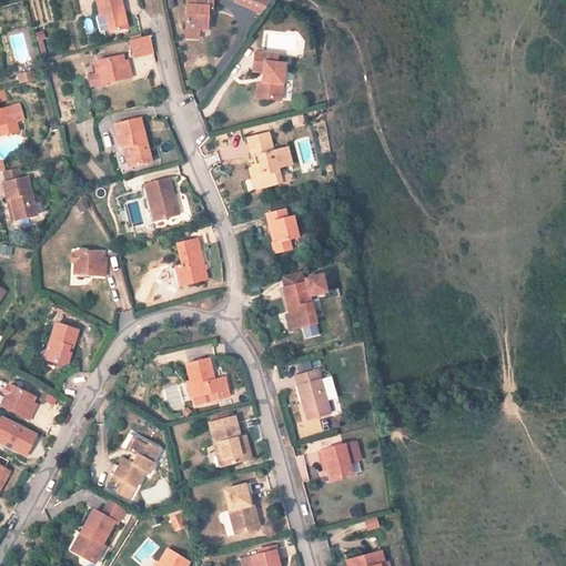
[(118,0),(91,0),(95,16),(92,17),(95,33),(100,32),(101,38),(109,36),(108,33),(124,28),(118,0)]
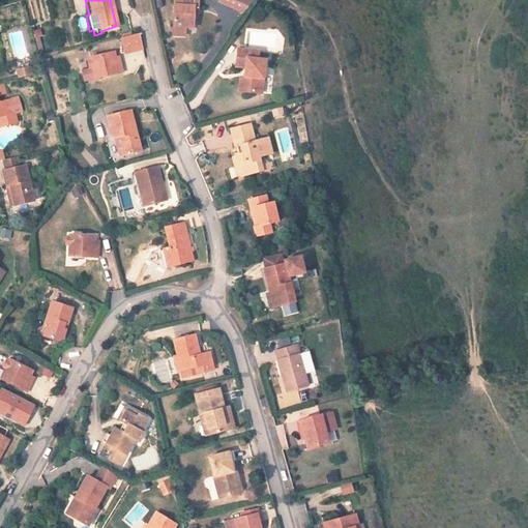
[(175,0),(174,33),(187,34),(187,30),(195,30),(195,17),(195,12),(200,12),(200,0),(196,0),(175,0)]
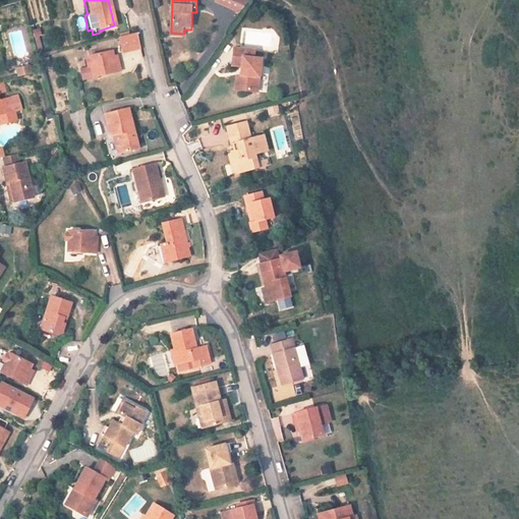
[(215,0),(215,1),(238,11),(245,0),(215,0)]
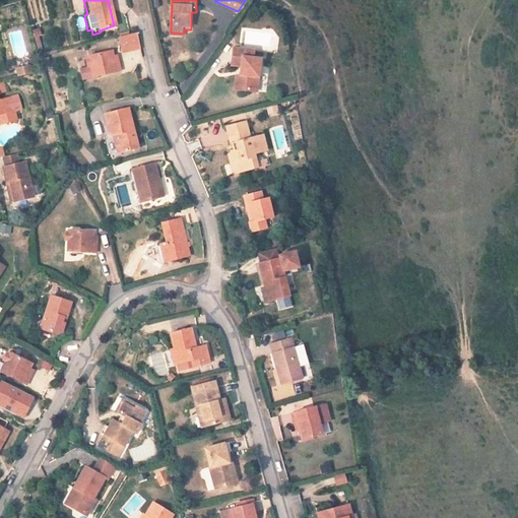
[(137,48),(133,33),(117,38),(121,52),(137,48)]
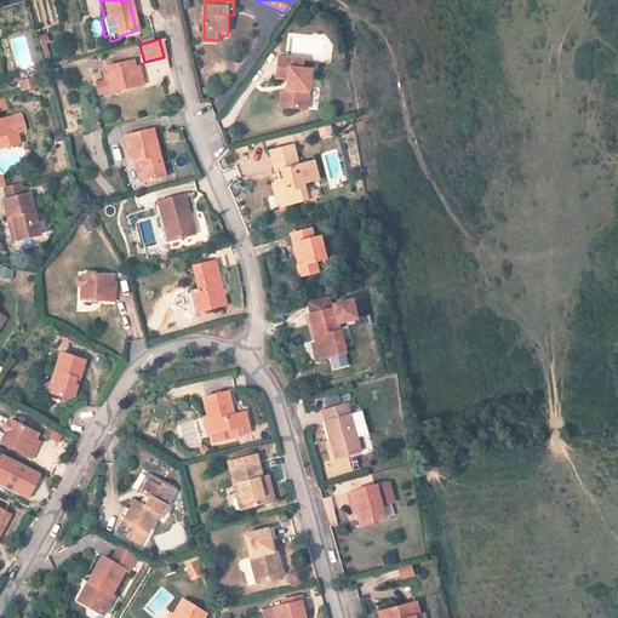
[(286,91),(285,108),(305,110),(309,69),(301,68),(301,59),(278,57),(275,78),(286,79),(286,91)]
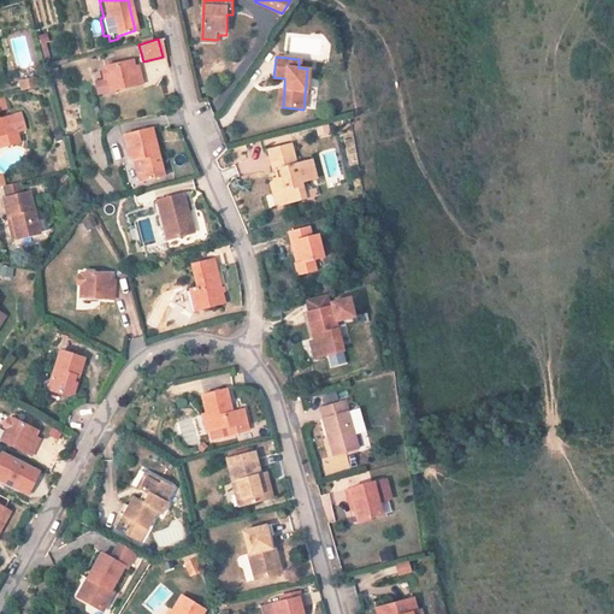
[(130,60),(102,68),(106,83),(110,82),(112,93),(136,87),(141,86),(139,74),(134,75),(133,69),(130,60)]
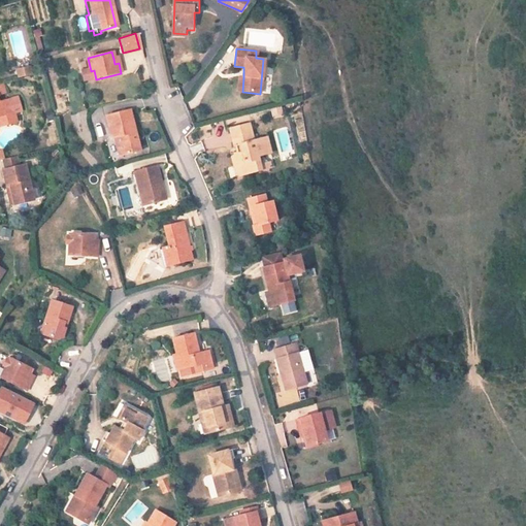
[(19,76),(32,73),(30,65),(17,68),(19,76)]
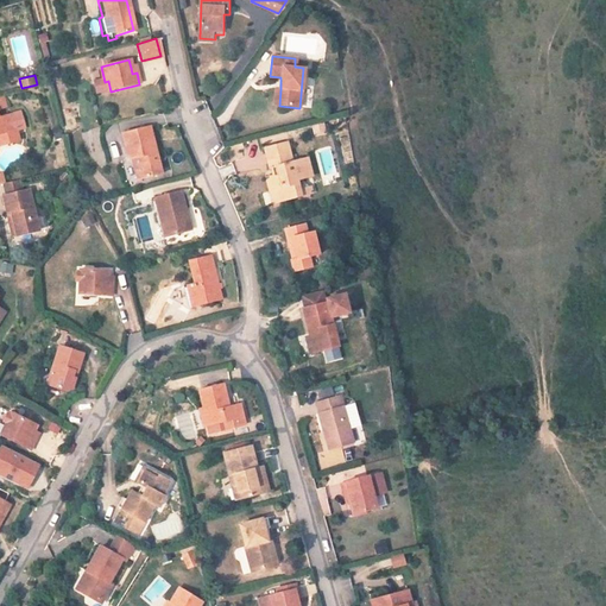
[(0,131),(4,143),(19,138),(17,128),(25,126),(20,109),(0,114),(0,105),(5,105),(1,93),(0,93),(0,131)]
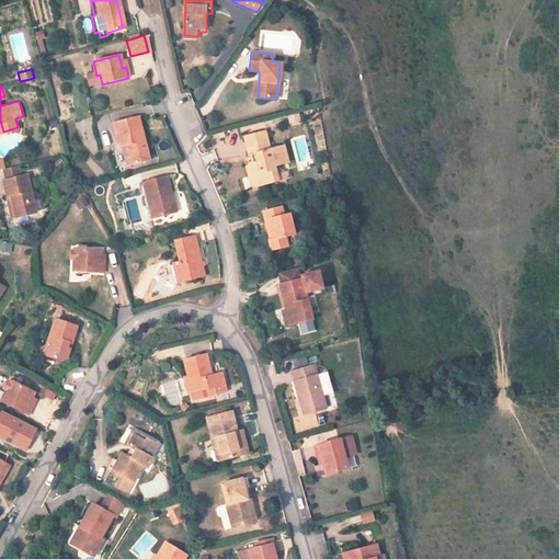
[(121,146),(126,164),(149,159),(137,116),(111,122),(117,147),(121,146)]
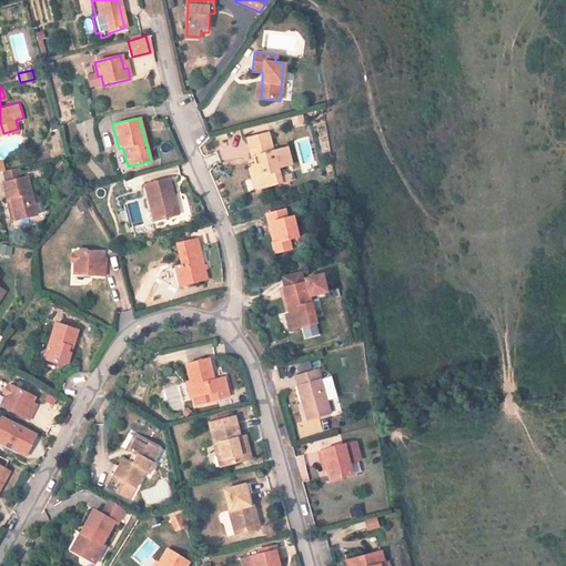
[(259,178),(262,189),(283,183),(281,177),(279,169),(293,164),(289,148),(274,151),(270,133),(248,139),(253,157),(260,155),(262,164),(253,167),(255,179),(259,178)]
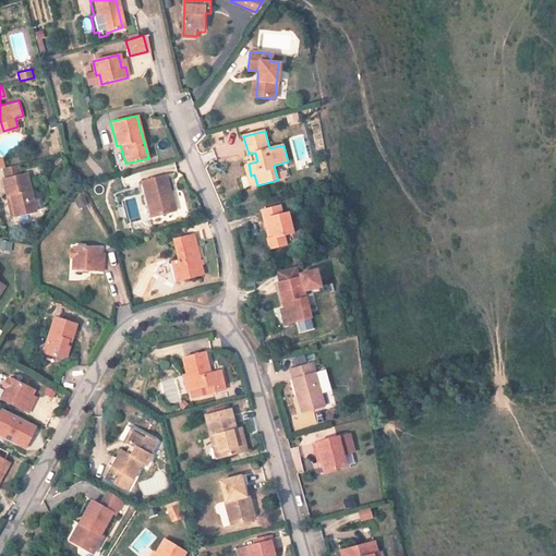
[(119,166),(125,164),(120,145),(117,146),(113,146),(119,166)]
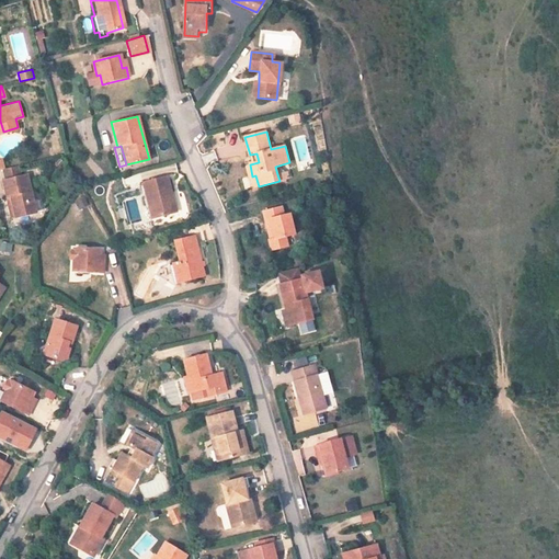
[(250,189),(259,186),(255,175),(252,177),(250,164),(246,166),(250,189)]
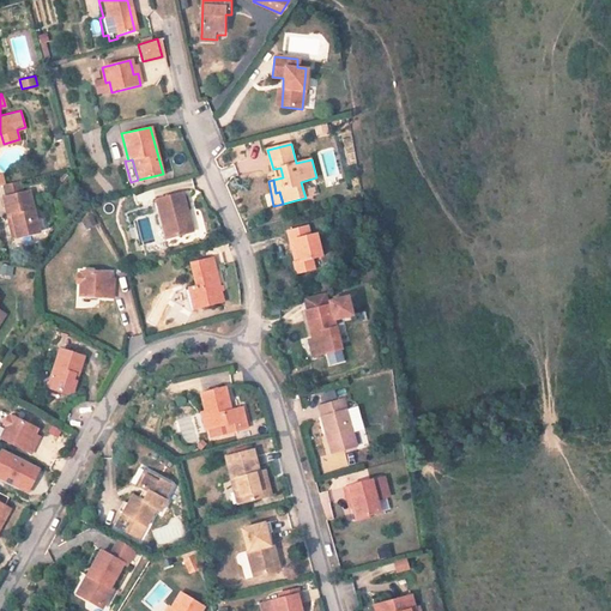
[(1,198),(6,217),(12,216),(18,239),(38,233),(29,192),(22,193),(18,181),(2,185),(5,197),(1,198)]
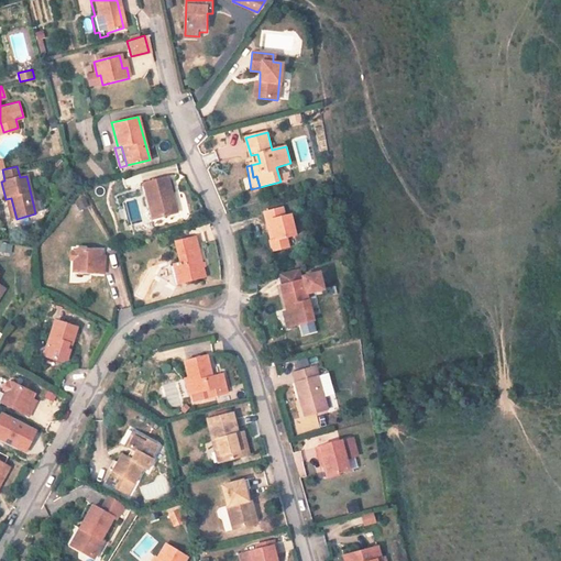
[(289,173),(278,175),(281,182),(290,179),(289,173)]
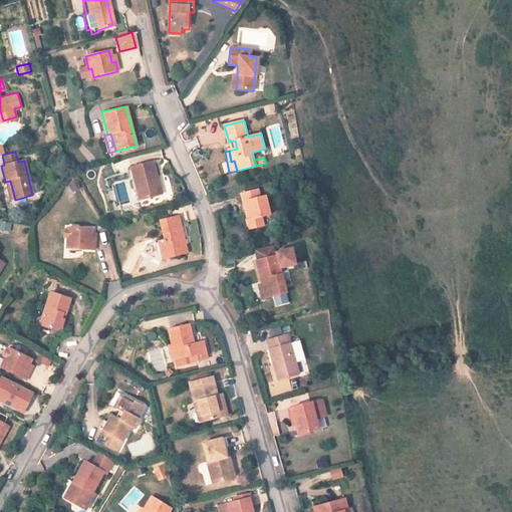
[(139,187),(142,200),(162,194),(153,161),(131,167),(136,187),(139,187)]
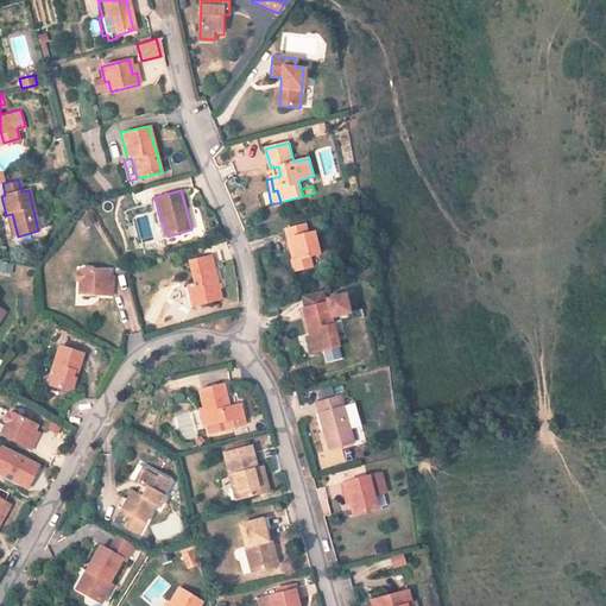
[(12,238),(18,237),(12,214),(6,215),(12,238)]
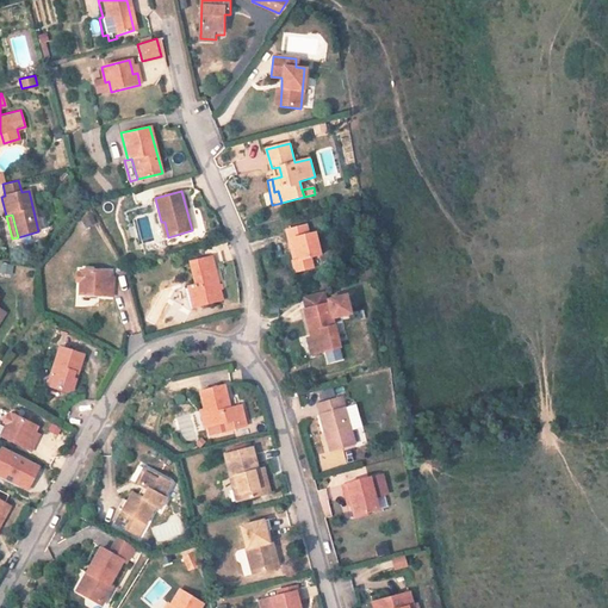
[(162,239),(168,237),(165,222),(161,222),(159,223),(162,239)]
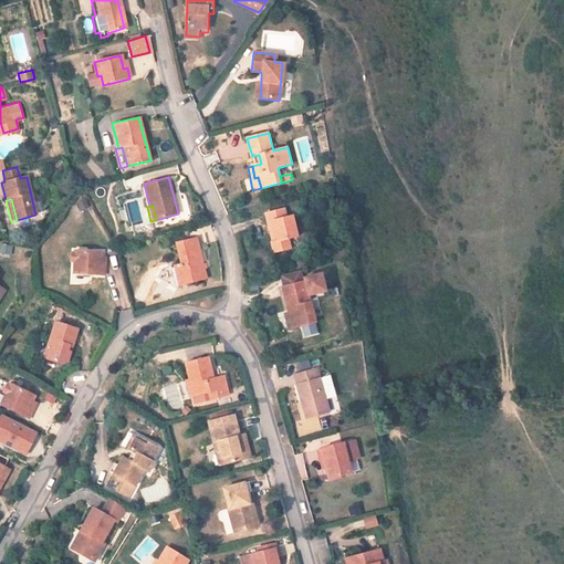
[(278,240),(273,241),(272,241),(274,251),(291,247),(289,237),(299,233),(292,213),(286,215),(284,207),(265,211),(269,222),(273,221),(278,240)]
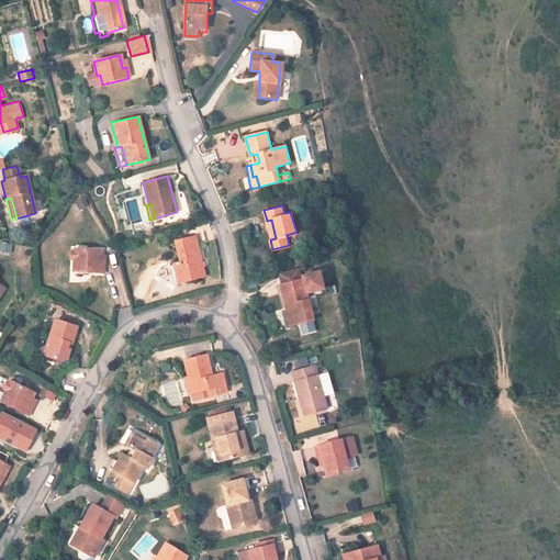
[(175,264),(180,283),(204,277),(193,236),(169,242),(175,264)]
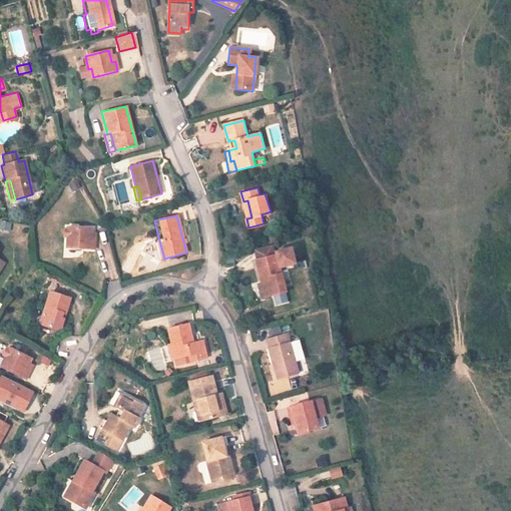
[(12,233),(13,225),(2,223),(0,231),(12,233)]
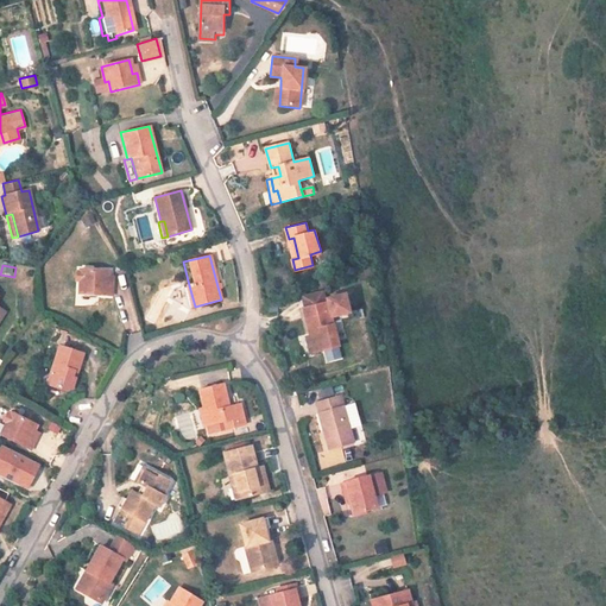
[(83,282),(83,294),(113,294),(113,284),(108,284),(108,277),(109,269),(80,267),(79,282),(83,282)]
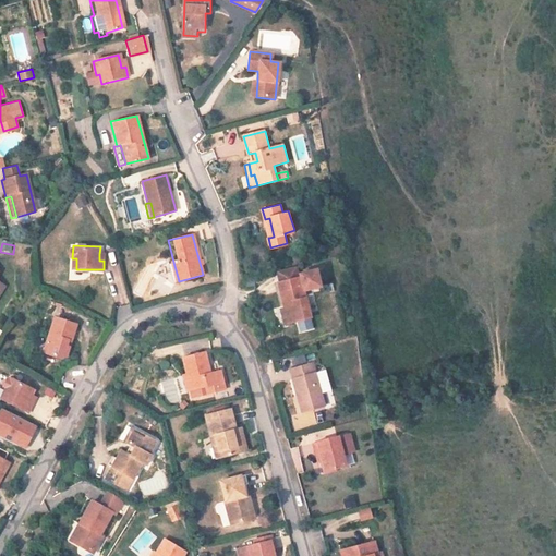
[(174,282),(179,281),(173,262),(169,263),(174,282)]
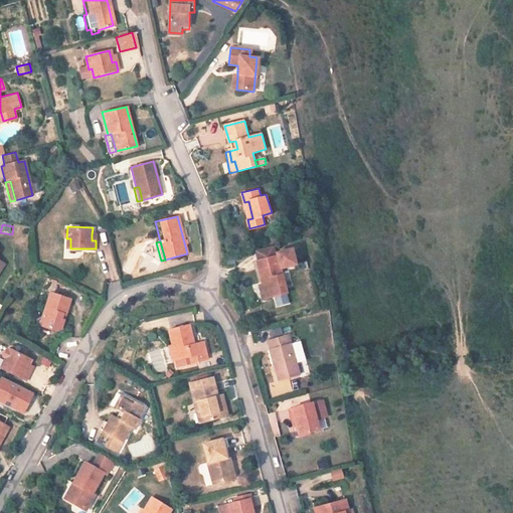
[(276,251),(274,244),(252,249),(255,260),(277,254),(276,251)]
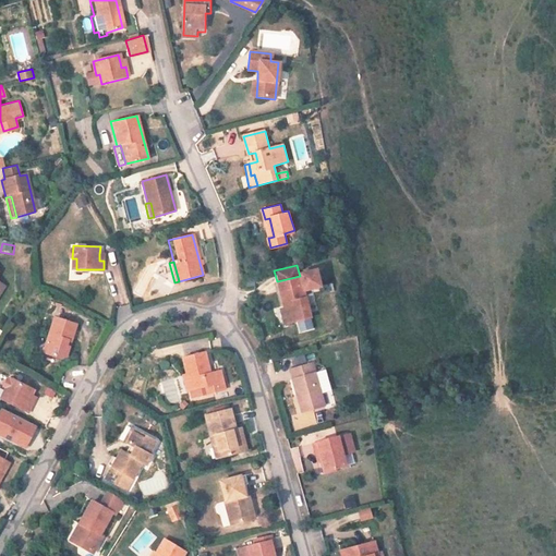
[(277,281),(283,306),(288,323),(311,316),(303,289),(318,285),(315,268),(299,273),(300,276),(277,281)]
